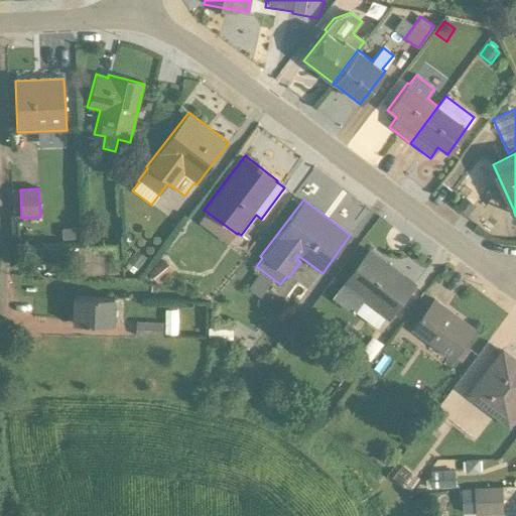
[(118,275),(119,274),(117,245),(77,247),(79,275),(118,275)]
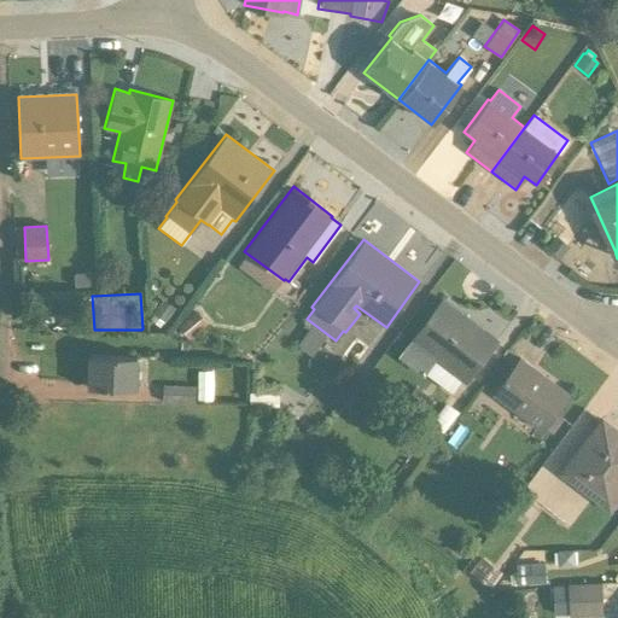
[(442,297),(396,356),(423,377),(424,374),(450,394),(460,380),(464,383),(497,339),(442,297)]
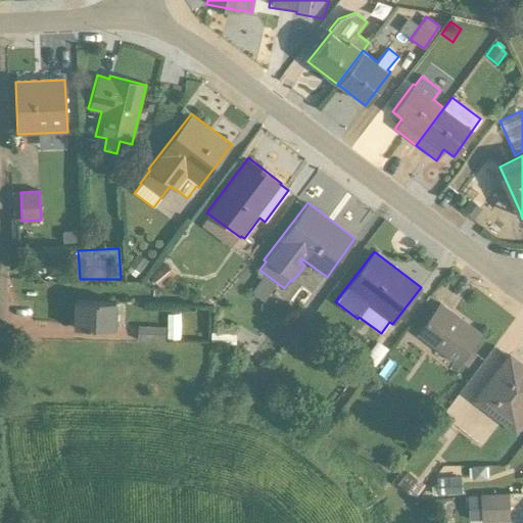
[(129,267),(127,270),(134,277),(137,273),(138,273),(147,260),(137,253),(128,266),(129,267)]
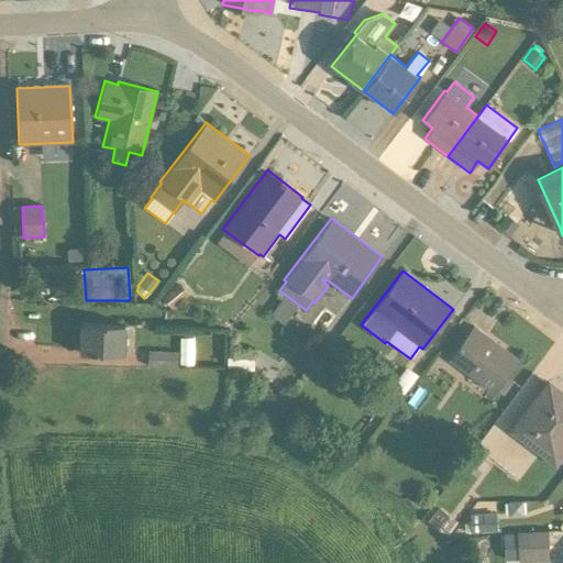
[(188,295),(178,283),(162,296),(172,308),(188,295)]
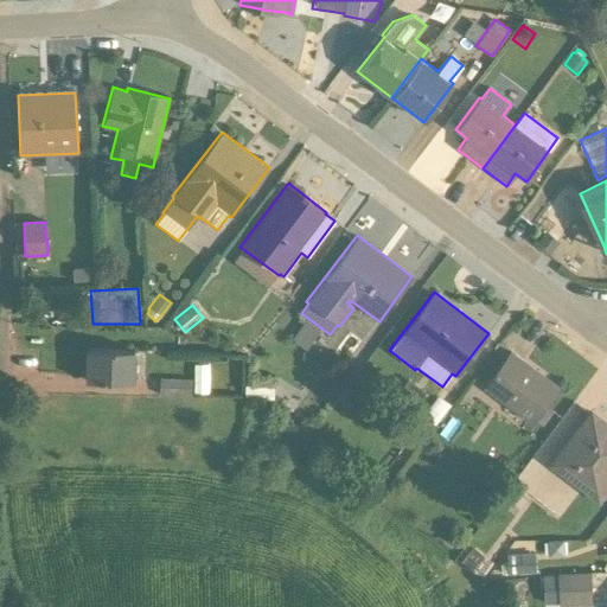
[(319,330),(306,320),(292,338),(305,349),(319,330)]
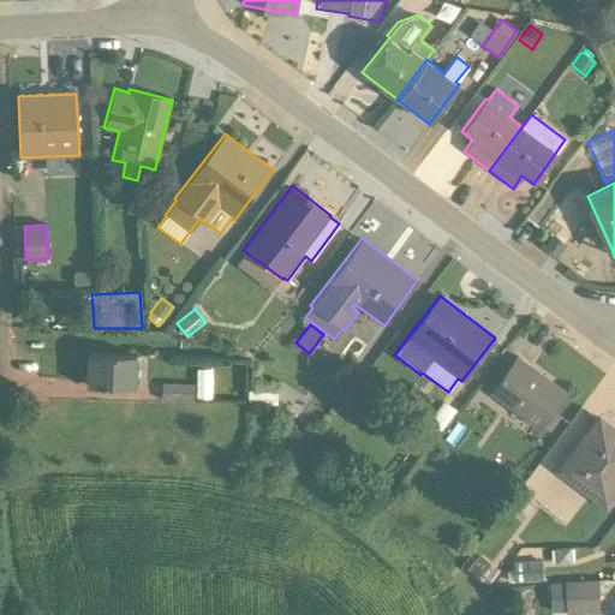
[(136,387),(137,356),(89,354),(88,386),(136,387)]
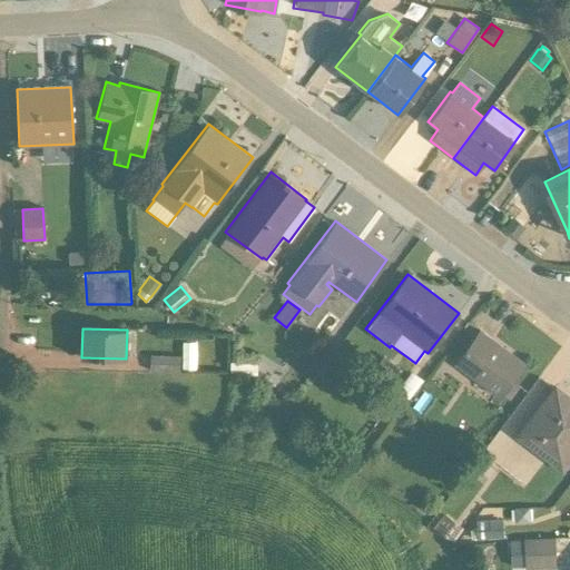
[(526,363),(479,328),(452,365),(499,399),(501,395),(509,401),(519,387),(511,382),(526,363)]
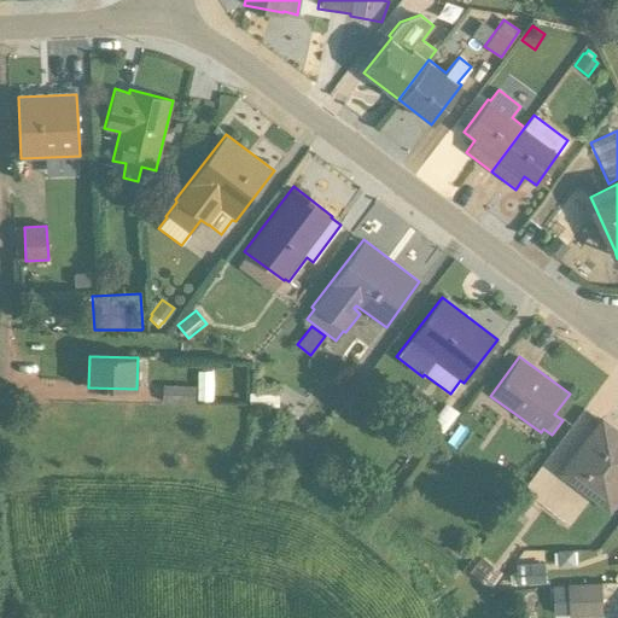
[(193,403),(194,388),(163,385),(162,402),(193,403)]
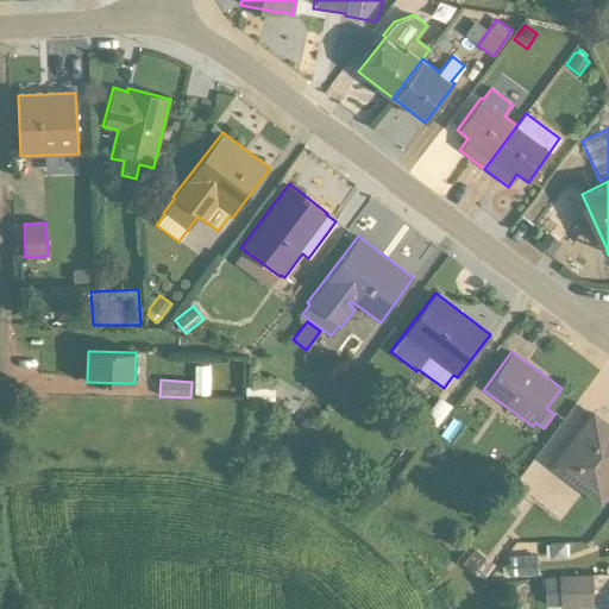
[(274,387),(246,387),(246,399),(274,399),(274,387)]
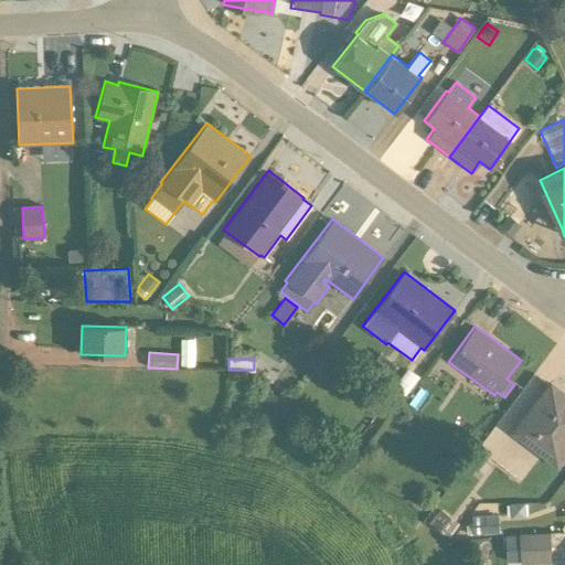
[(407,369),(393,387),(403,395),(419,377),(407,369)]
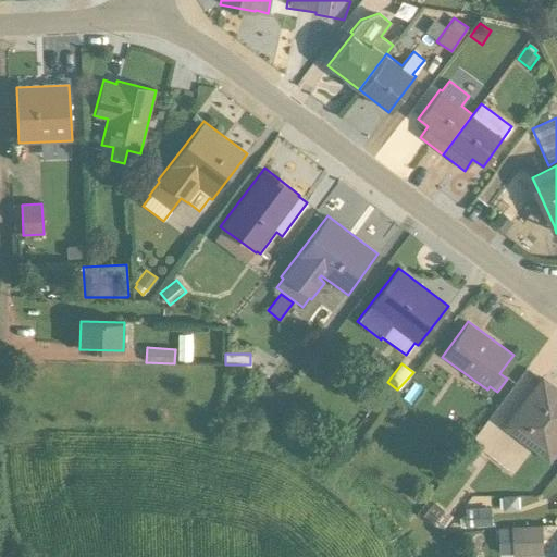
[(502,426),(549,463),(556,452),(556,386),(541,375),(502,426)]
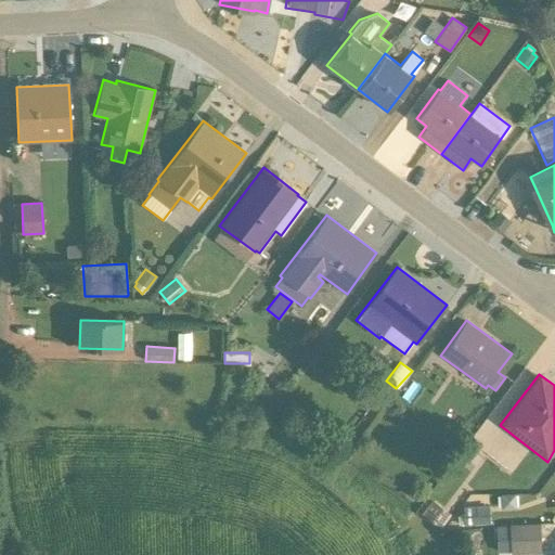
[(470,438),(456,456),(466,464),(481,446),(470,438)]
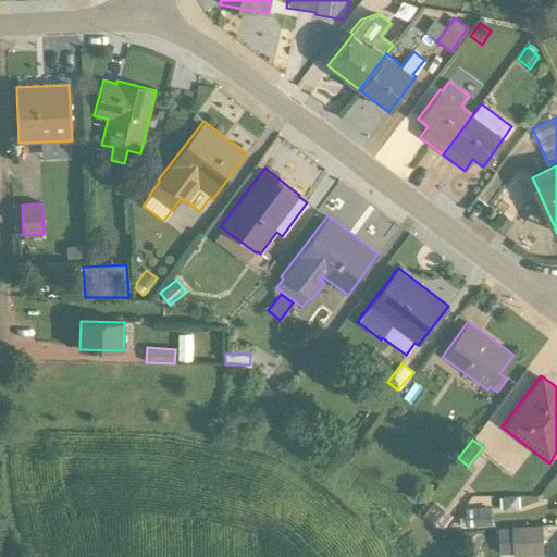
[(517,497),(503,497),(503,512),(519,511),(519,509),(521,509),(521,498),(517,497)]
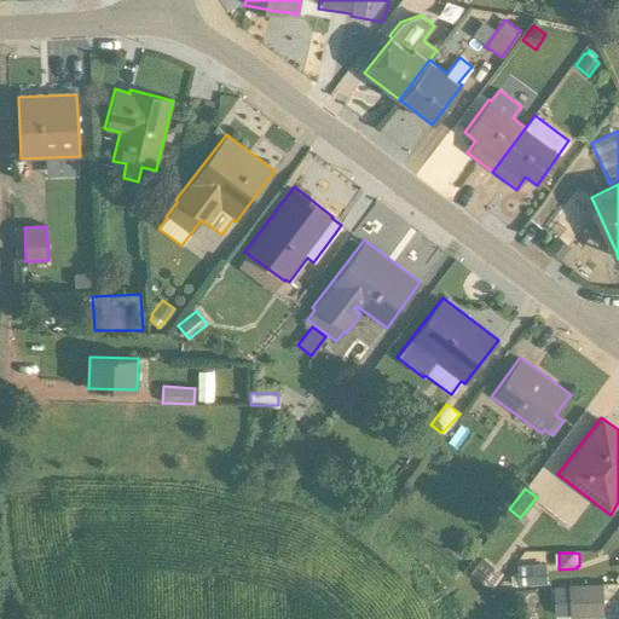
[(481,557),(469,573),(491,589),(502,574),(481,557)]
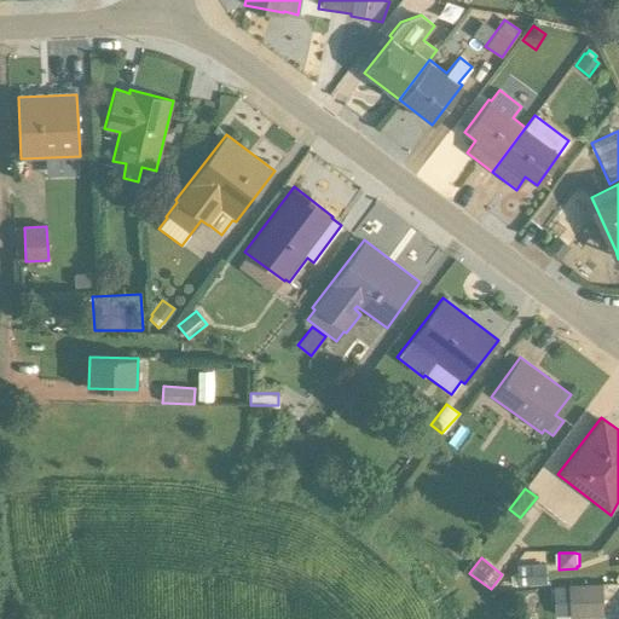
[(545,566),(515,566),(516,586),(545,586),(545,566)]
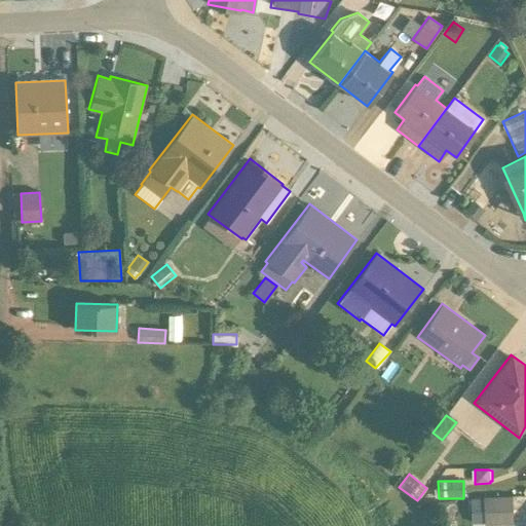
[(484,498),(484,525),(512,524),(511,496),(484,498)]
